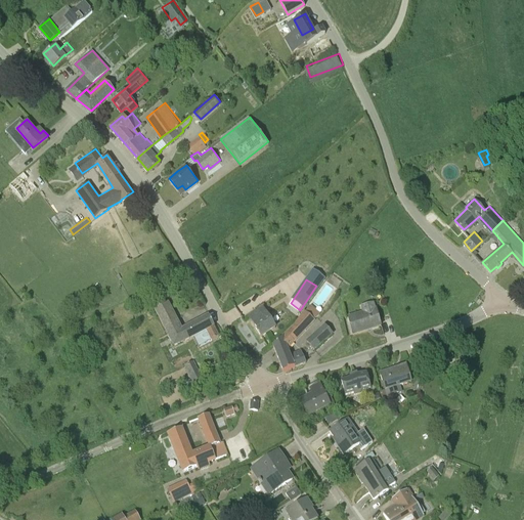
[(142,299),(145,297),(143,292),(131,297),(133,303),(142,299)]
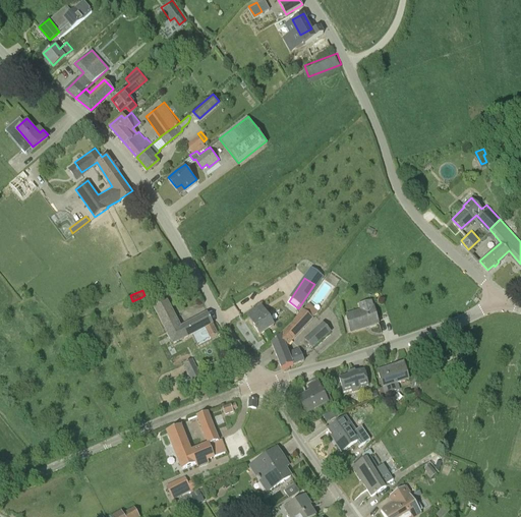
[(185,323),(185,322),(180,324),(167,297),(153,304),(172,341),(184,336),(186,339),(193,336),(194,338),(204,334),(205,337),(209,335),(210,336),(218,332),(208,311),(185,323)]
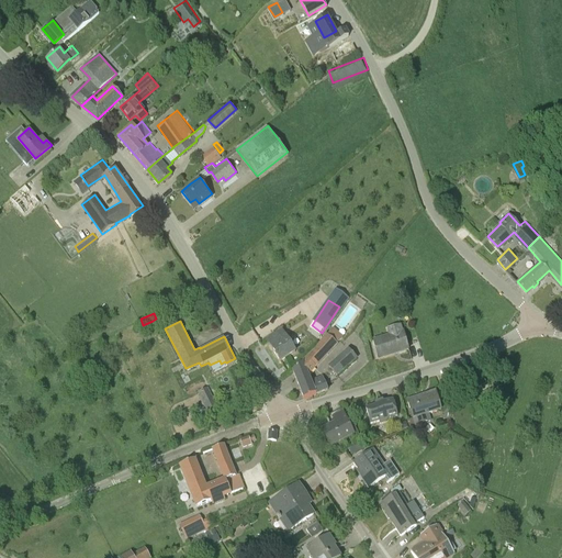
[(402,328),(401,322),(386,325),(389,333),(373,336),(378,355),(394,350),(394,349),(398,348),(398,349),(408,346),(403,328),(402,328)]
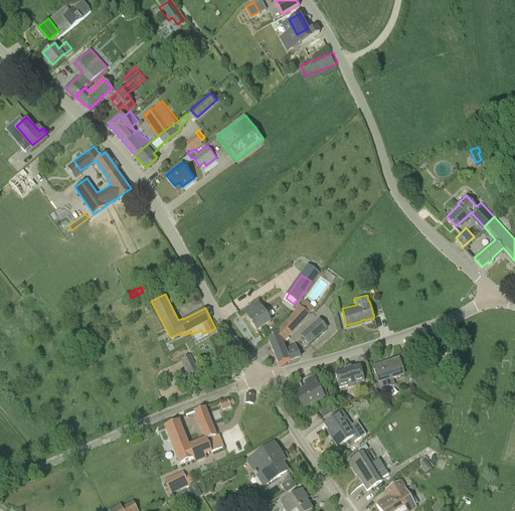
[(253,309),(247,313),(246,313),(256,328),(270,319),(261,306),(260,305),(254,297),(248,301),(253,309)]
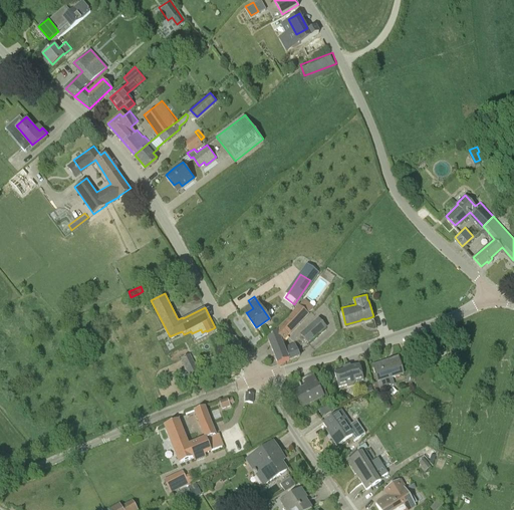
[(304,297),(268,335),(278,361),(299,353),(297,345),(292,347),(290,341),(285,343),(282,339),(309,311),(308,310),(313,305),(304,297)]
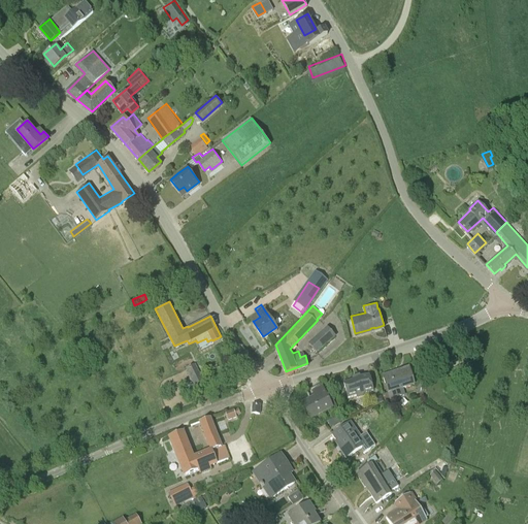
[(328,324),(308,341),(318,352),(337,334),(328,324)]
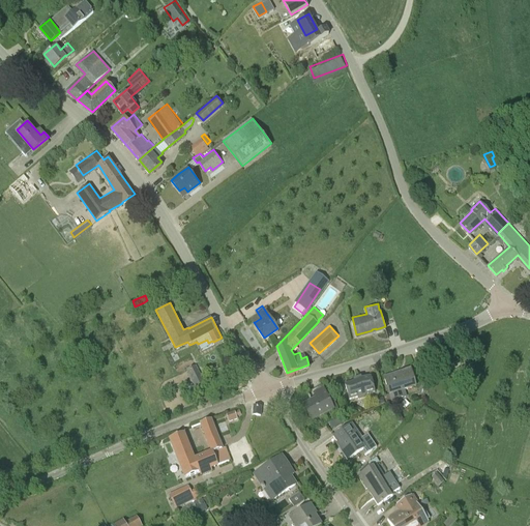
[(198,387),(199,387),(205,384),(195,362),(185,367),(194,382),(195,381),(198,387)]
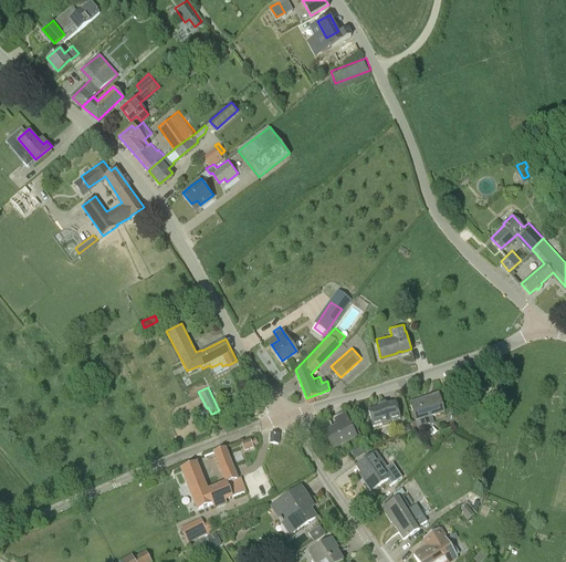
[(433,420),(431,415),(443,412),(438,392),(425,395),(425,396),(410,401),(415,418),(416,419),(418,425),(433,420)]
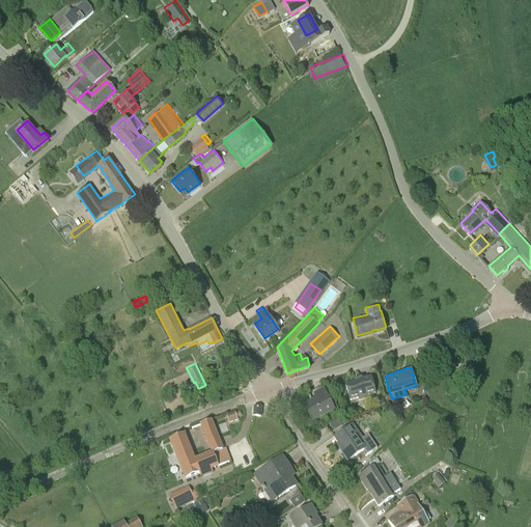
[(375,390),(371,375),(362,378),(362,379),(355,380),(355,379),(345,382),(350,397),(358,395),(359,397),(367,395),(366,392),(375,390)]
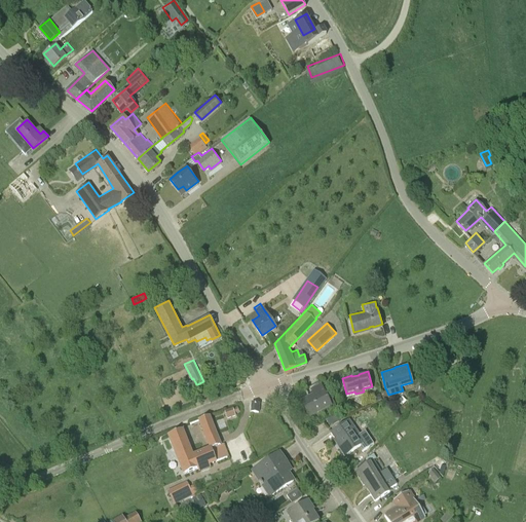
[(187,389),(196,384),(193,378),(192,379),(185,383),(187,389)]
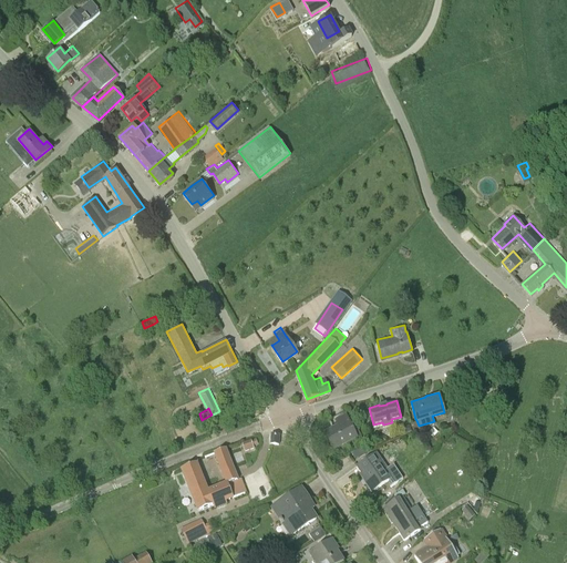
[(333,446),(357,433),(344,409),(333,415),(338,422),(325,429),(333,446)]
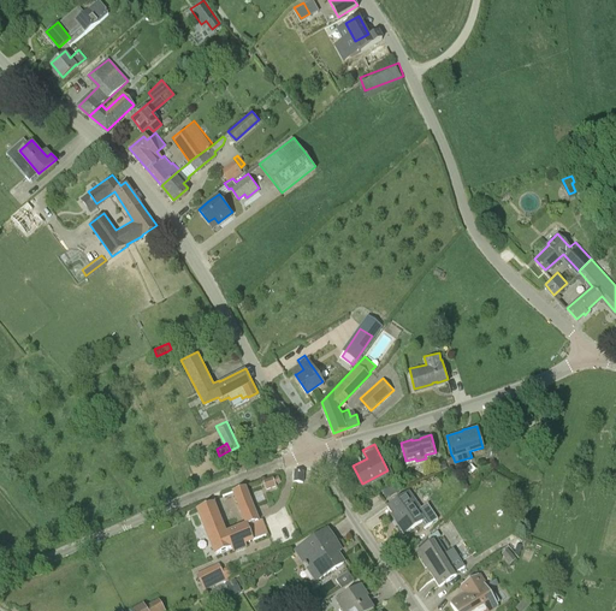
[(304,482),(304,470),(294,470),(294,482),(304,482)]
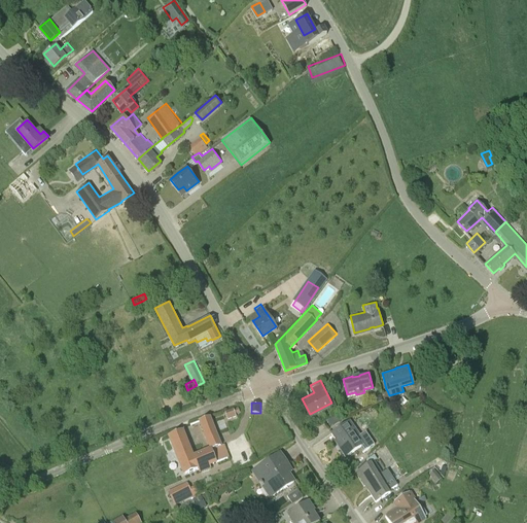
[(240,409),(238,406),(234,407),(234,406),(225,409),(229,415),(236,413),(235,411),(240,409)]
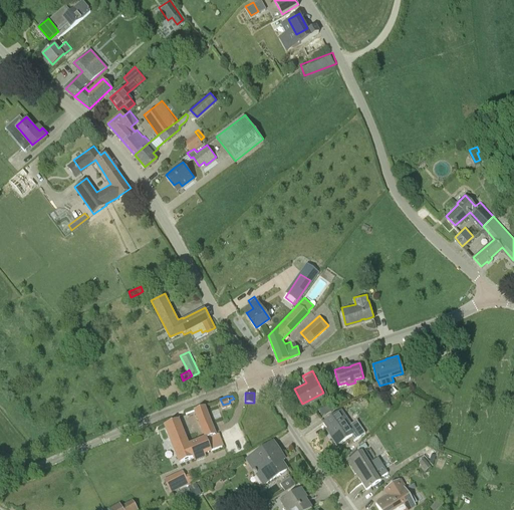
[(330,403),(320,407),(322,413),(333,408),(330,403)]
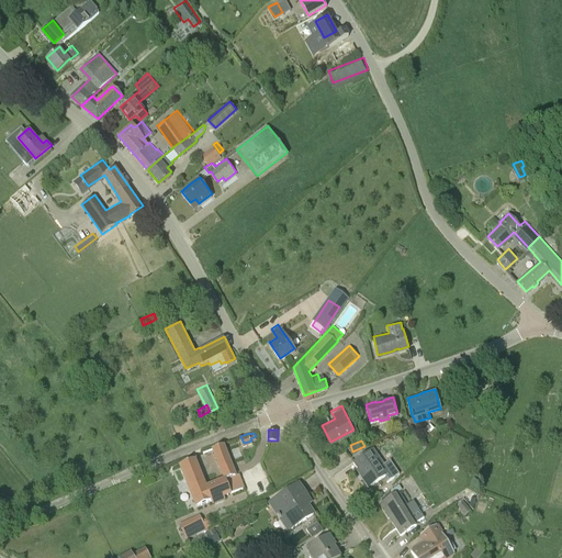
[(237,472),(236,472),(224,442),(213,446),(226,477),(205,484),(194,456),(180,461),(198,503),(211,498),(212,501),(221,497),(220,494),(231,489),(232,491),(243,487),(237,472)]
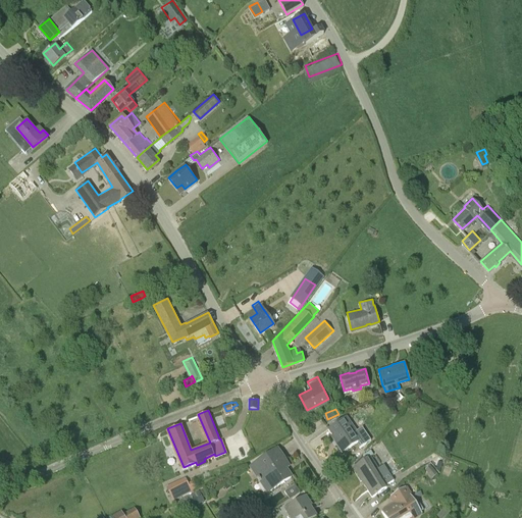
[(342,450),(358,438),(361,444),(359,445),(359,446),(371,437),(363,425),(363,424),(356,428),(347,414),(327,426),(328,427),(333,434),(333,433),(338,441),(336,442),(342,449),(342,450)]
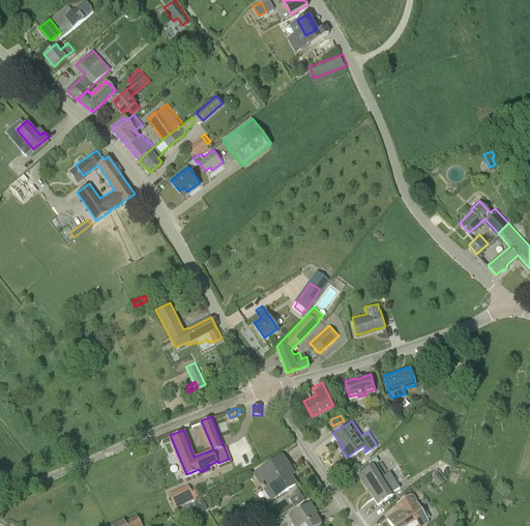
[(288,462),(287,461),(282,453),(255,471),(272,497),(296,480),(285,464),(288,462)]
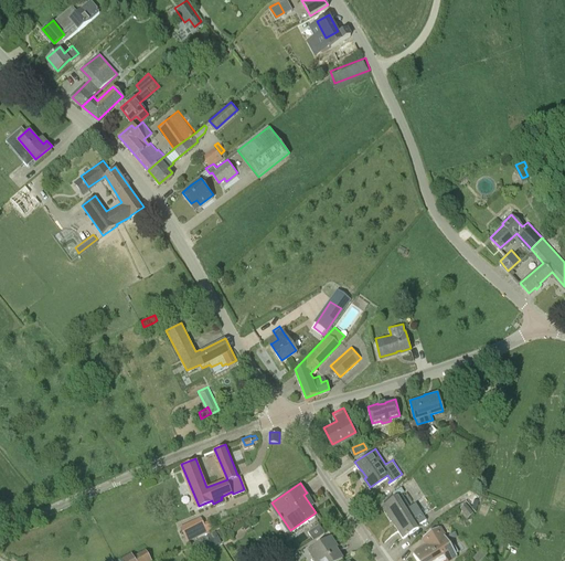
[(403,536),(419,524),(404,499),(406,498),(402,490),(384,503),(395,520),(394,521),(403,536)]
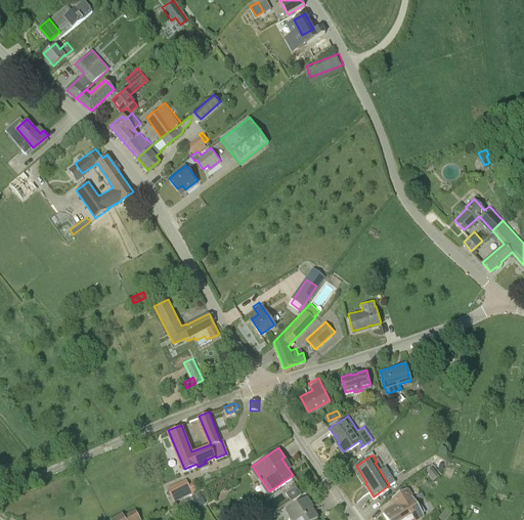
[(426,469),(434,477),(439,473),(431,464),(426,469)]
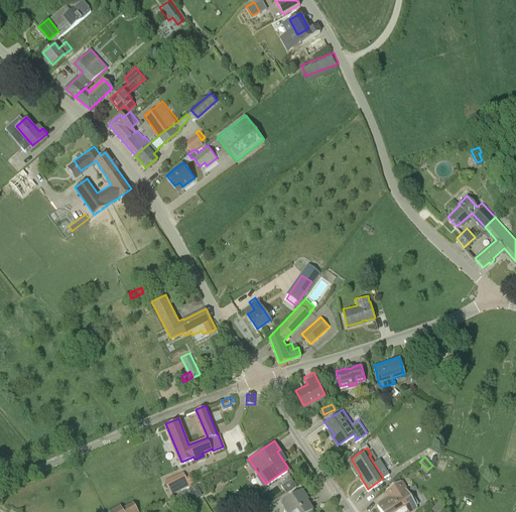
[(188,483),(184,476),(184,475),(177,478),(174,474),(164,480),(170,492),(188,483)]
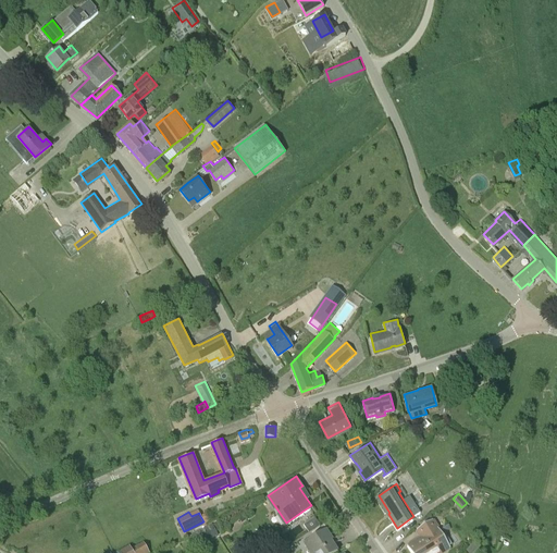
[(314,514),(304,521),(309,530),(320,523),(314,514)]
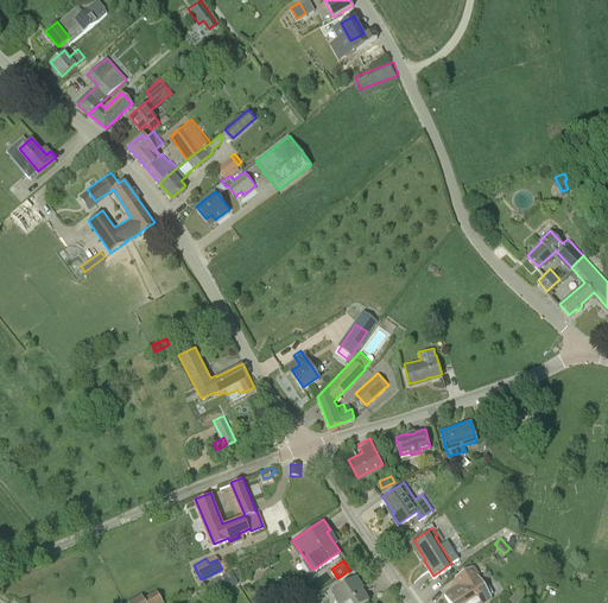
[(479,602),(492,595),(491,592),(493,590),(486,579),(482,581),(473,566),(457,576),(461,583),(444,592),(450,602),(479,602)]
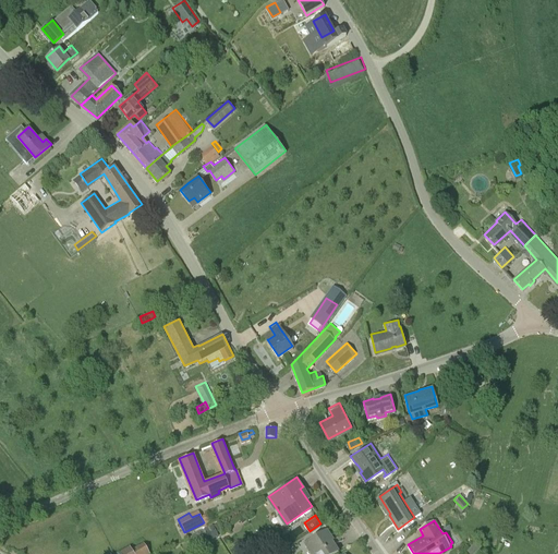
[(193,546),(201,542),(217,533),(211,522),(187,536),(193,546)]
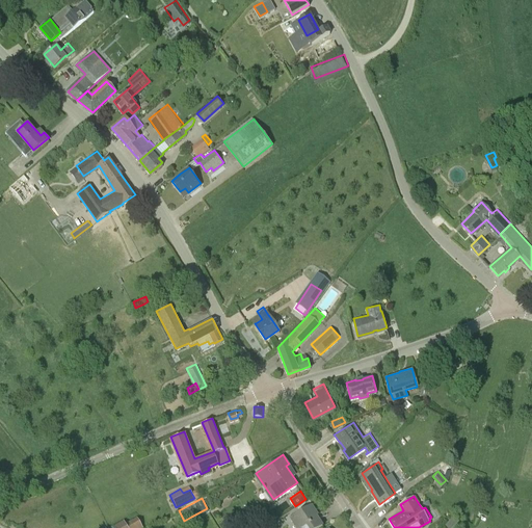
[(311,502),(301,507),(290,516),(297,527),(316,527),(322,524),(316,513),(317,512),(311,502)]
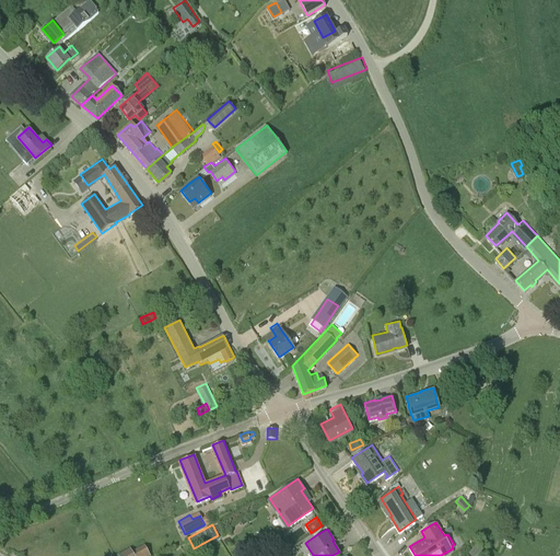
[(131,548),(118,555),(140,555),(149,552),(143,542),(131,548)]
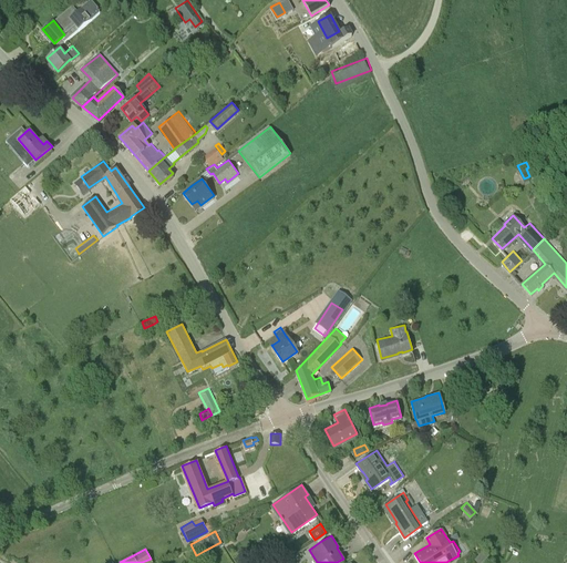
[(483,549),(475,558),(480,562),(482,562),(490,555),(483,549)]
